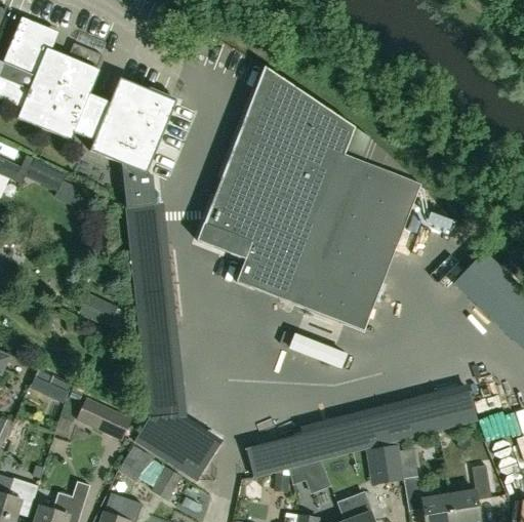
[(23,14),(0,69),(0,96),(23,107),(18,116),(69,136),(72,128),(96,138),(92,148),(122,159),(139,312),(169,309),(154,171),(147,169),(174,102),(120,79),(110,104),(86,93),(104,52),(75,41),(70,54),(53,47),(61,31),(56,29),(28,16),(23,14)]
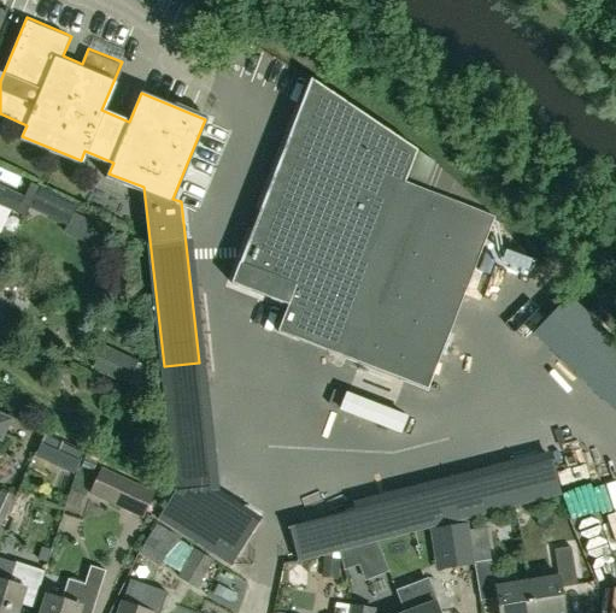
[(232,280),(232,281),(288,304),(277,330),(427,390),(438,361),(494,216),(449,174),(433,159),(328,87),(311,76),(297,116),(295,116),(232,280)]
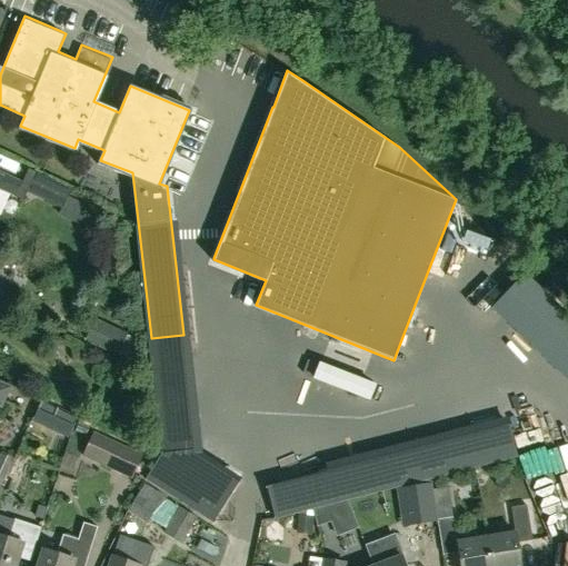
[(0,185),(17,192),(23,178),(0,167),(0,185)]
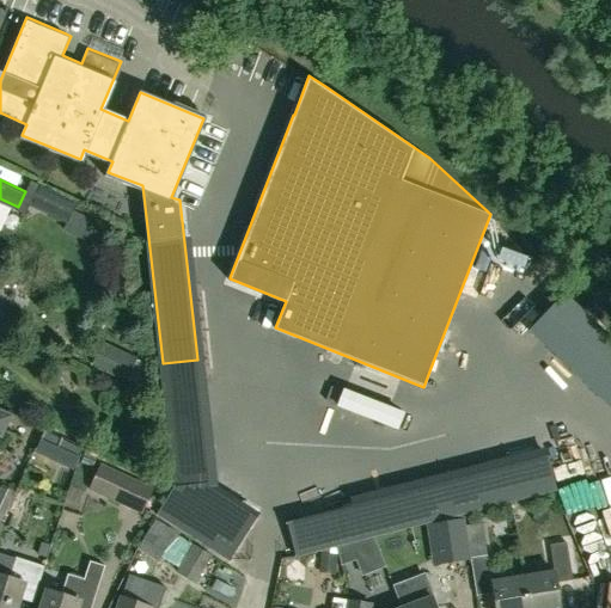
[(68,221),(78,201),(38,180),(30,197),(31,197),(30,203),(68,221)]
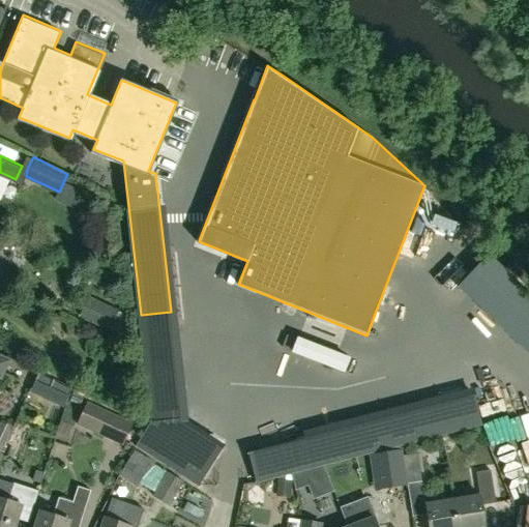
[(430,263),(447,281),(481,245),(472,236),(460,247),(452,240),(430,263)]
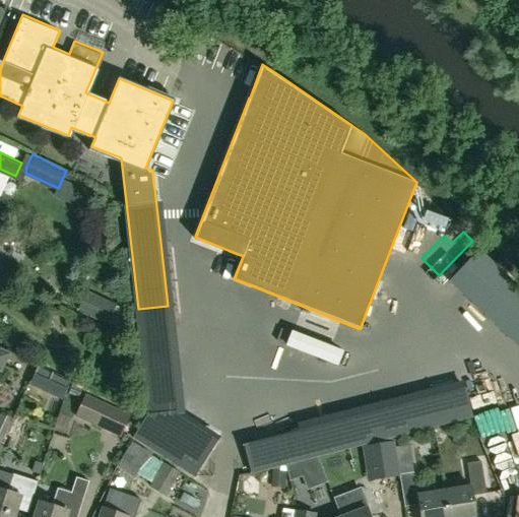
[(108,323),(117,303),(87,288),(78,309),(108,323)]
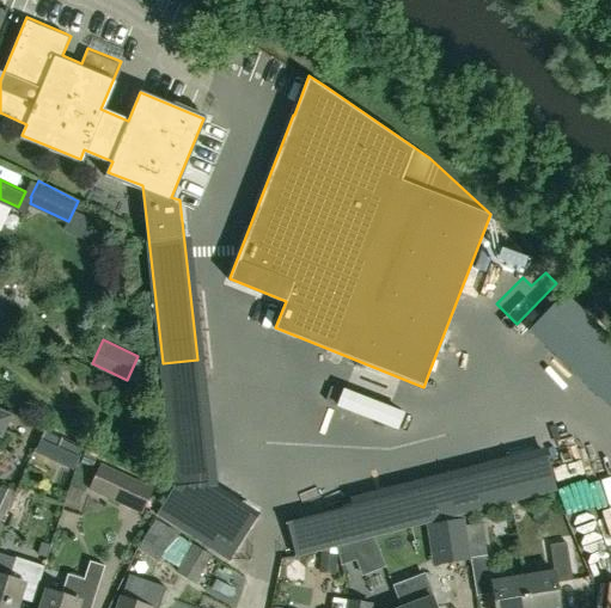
[(390,419),(397,401),(337,378),(330,395),(390,419)]
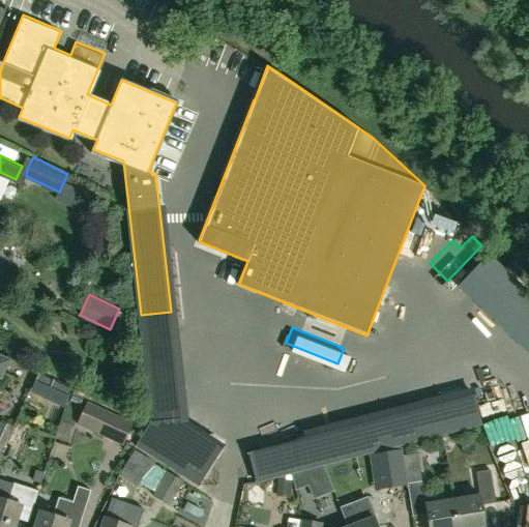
[(123,444),(134,421),(87,400),(77,422),(123,444)]
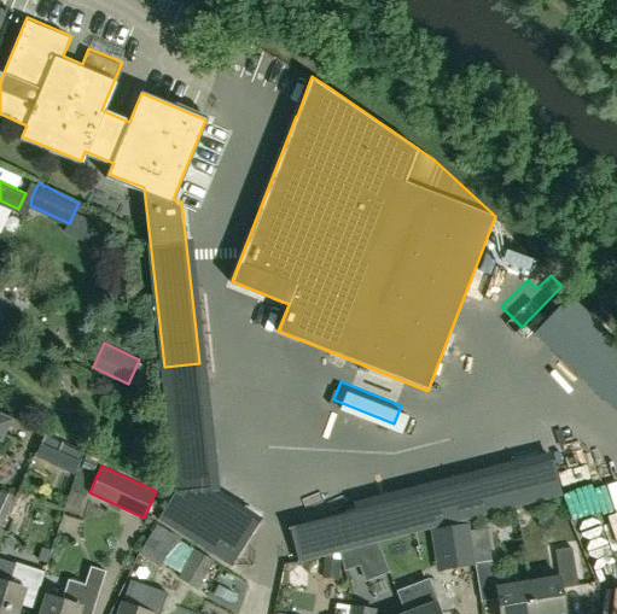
[(0,526),(1,526),(13,501),(16,496),(1,489),(0,491),(0,526)]
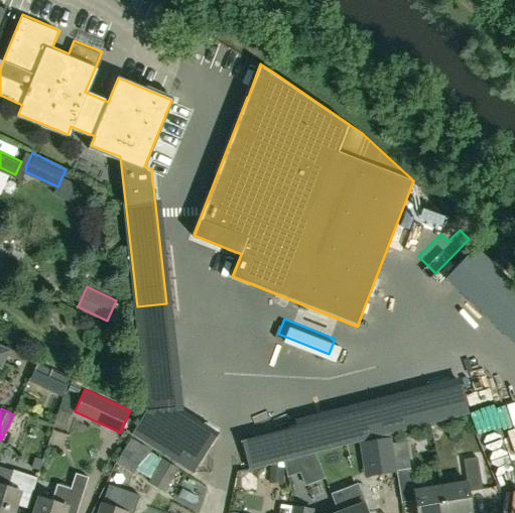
[(295,422),(241,436),(248,467),(249,468),(250,468),(271,463),(284,459),(285,459),(305,454),(302,444),(296,421),(296,422),(295,422)]
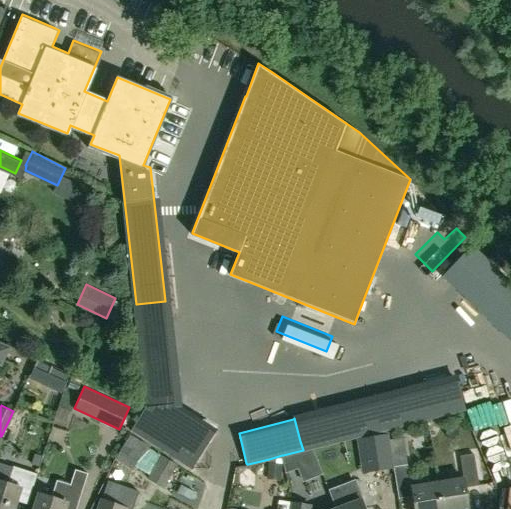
[(371,435),(358,438),(364,470),(377,468),(393,465),(388,432),(371,435)]
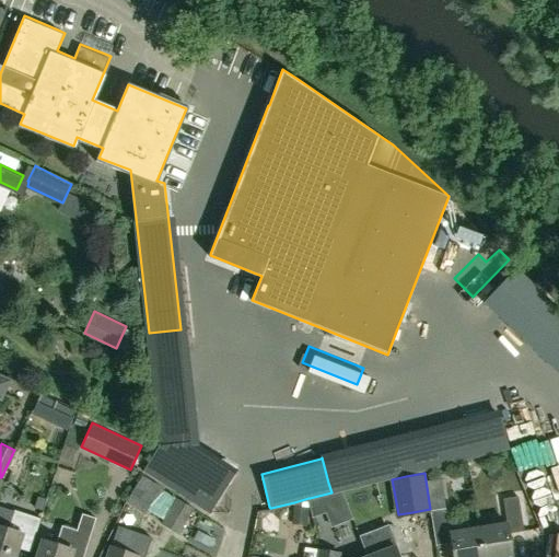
[(189,515),(195,507),(163,488),(164,487),(143,474),(126,500),(144,512),(148,508),(163,518),(162,522),(178,533),(179,531),(187,535),(197,520),(189,515)]
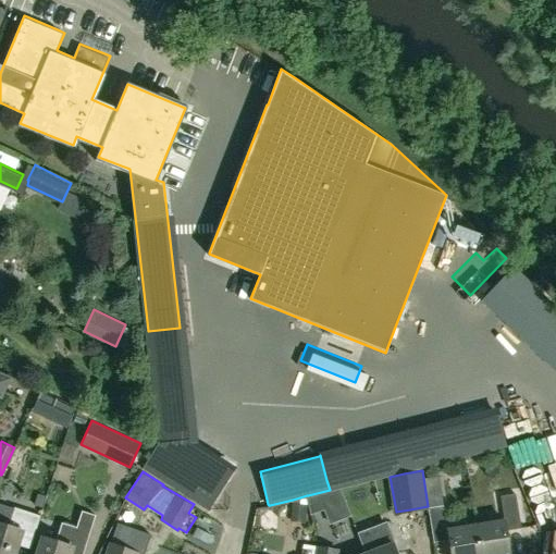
[(555,471),(543,477),(551,497),(555,495),(555,471)]
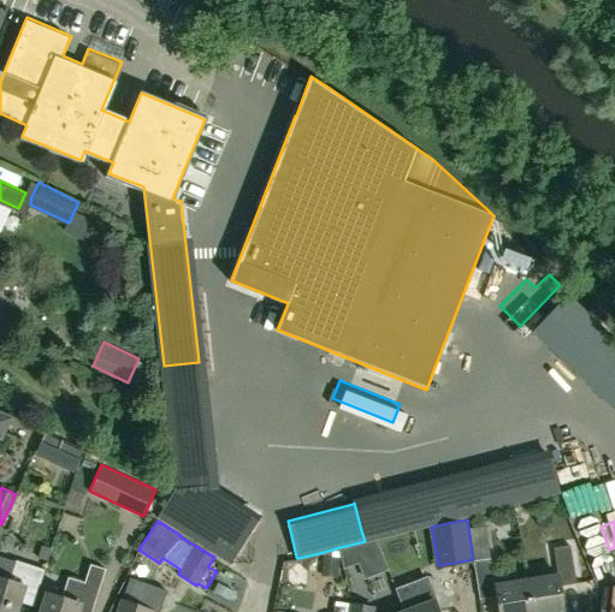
[(402,539),(388,542),(397,576),(412,571),(402,539)]
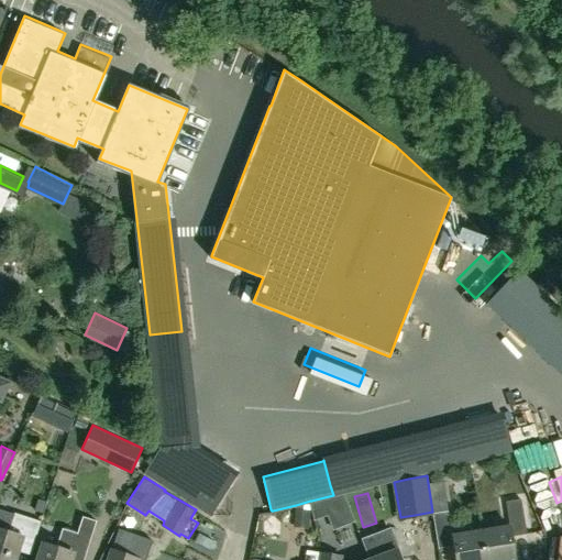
[(481,528),(486,559),(515,559),(511,535),(527,533),(520,497),(505,500),(509,523),(481,528)]
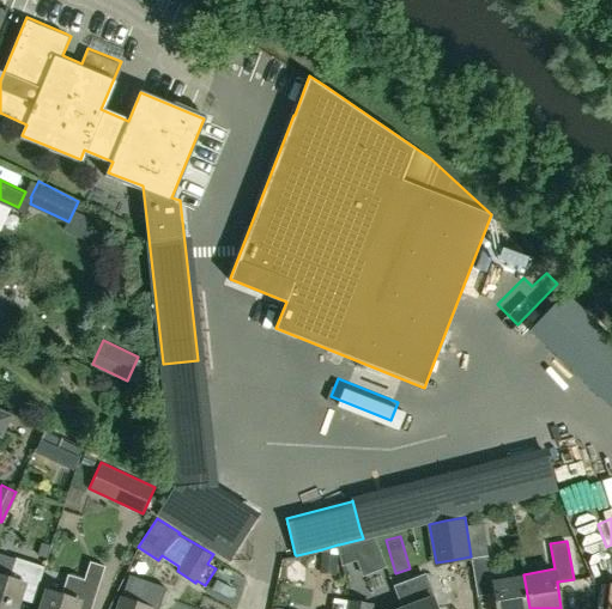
[(322,549),(321,570),(337,572),(339,552),(338,544),(322,549)]
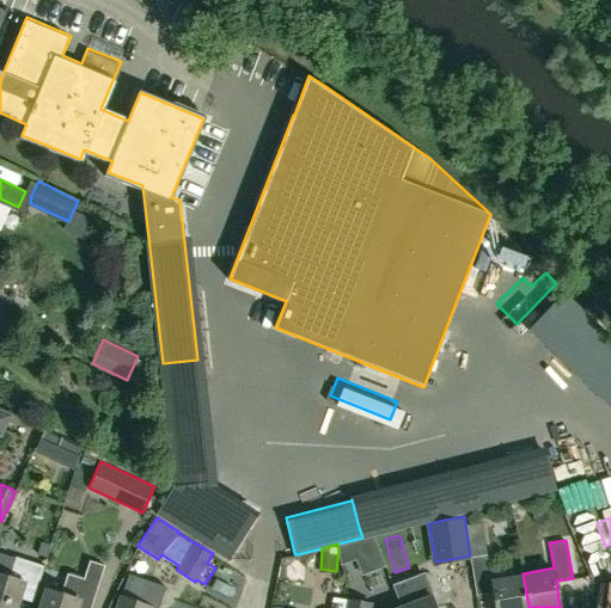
[(0,607),(16,607),(20,596),(34,601),(46,564),(16,554),(16,557),(0,552),(0,553),(0,607)]
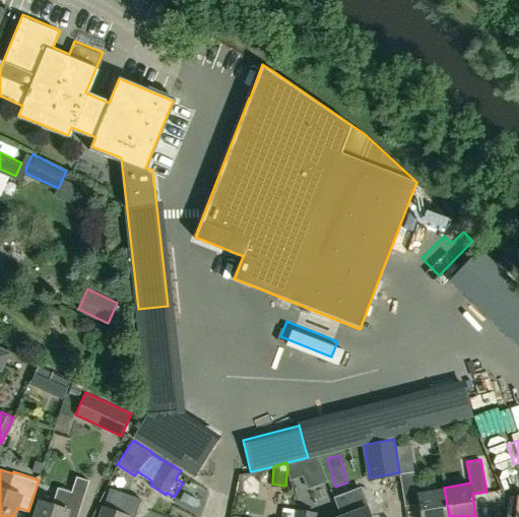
[(449,516),(444,488),(417,492),(413,470),(400,472),(399,472),(404,505),(418,503),(420,516),(449,516)]
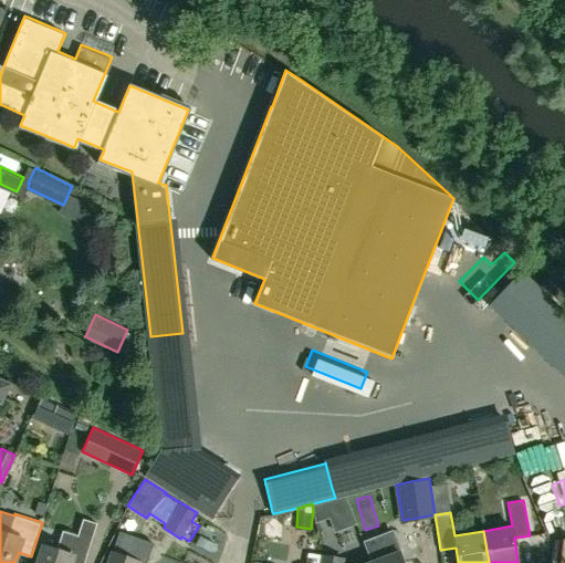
[(84,562),(97,522),(83,517),(77,534),(63,529),(56,549),(43,544),(37,562),(84,562)]
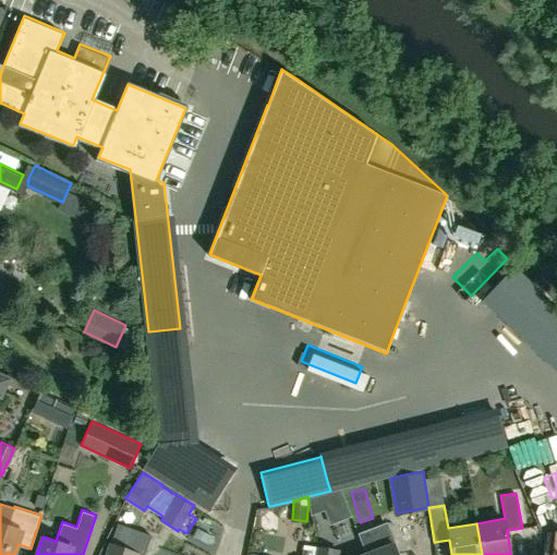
[(111,542),(106,554),(144,554),(152,534),(118,522),(111,542)]
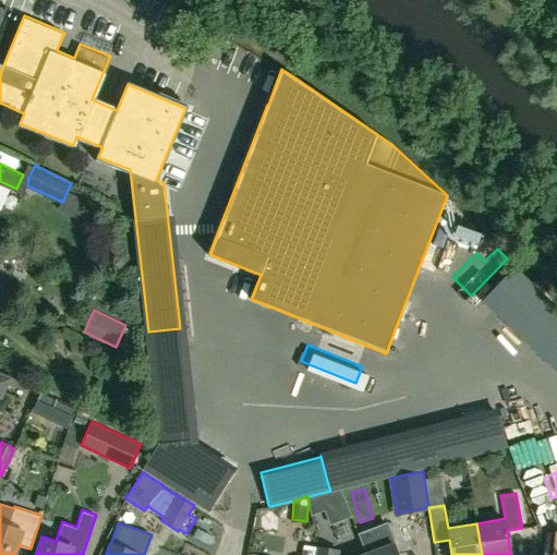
[(386,523),(359,534),(366,552),(366,554),(398,554),(392,542),(386,523)]
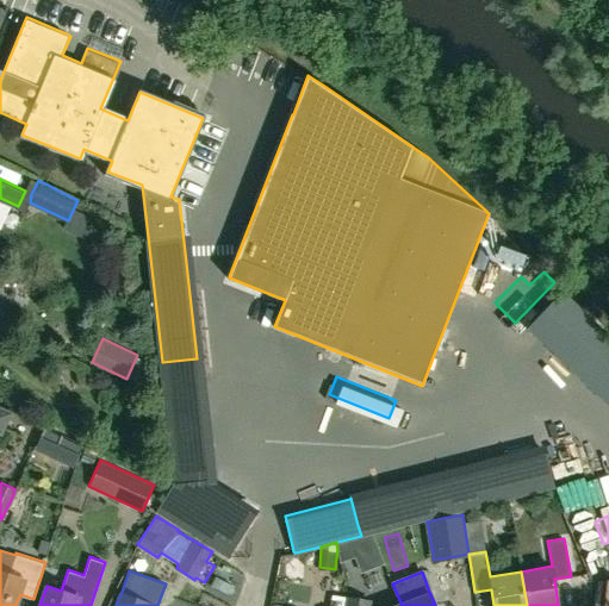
[(346,605),(348,595),(337,593),(334,605),(346,605)]
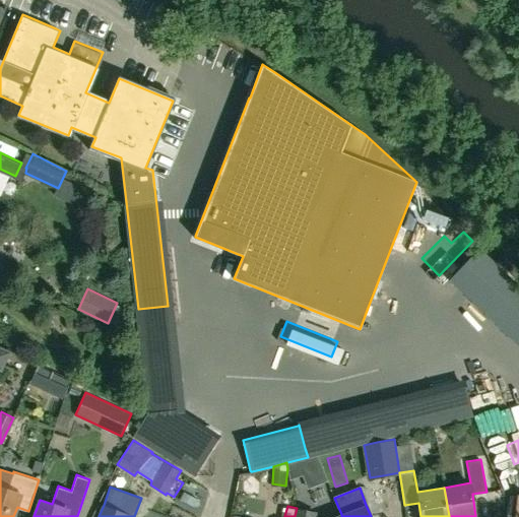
[(297,508),(296,516),(316,516),(317,511),(309,510),(297,508)]
